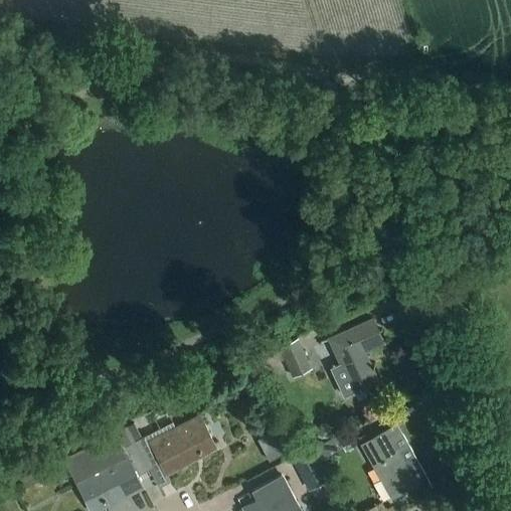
[(363,352),(382,343),(371,320),(328,340),(340,366),(327,371),(340,399),(377,382),(363,352)]
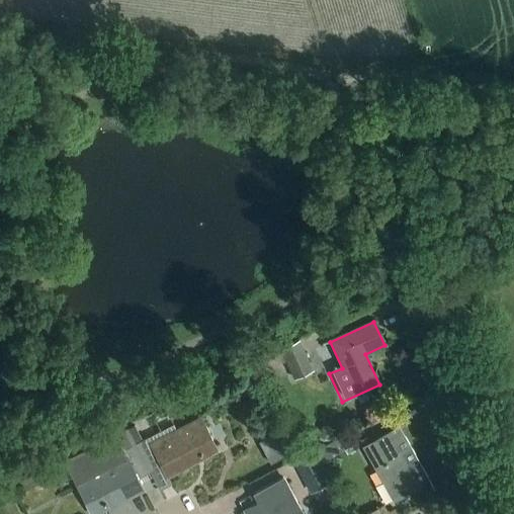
[(312,372),(297,342),(276,352),(290,382),(312,372)]
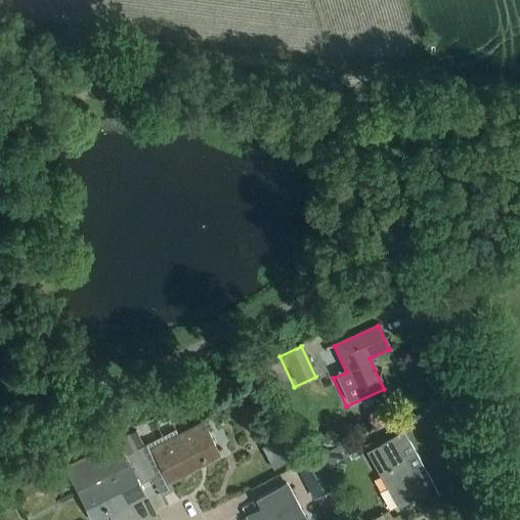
[(168,483),(196,470),(192,464),(217,451),(203,424),(152,450),(148,444),(135,450),(148,477),(150,480),(163,473),(168,483)]
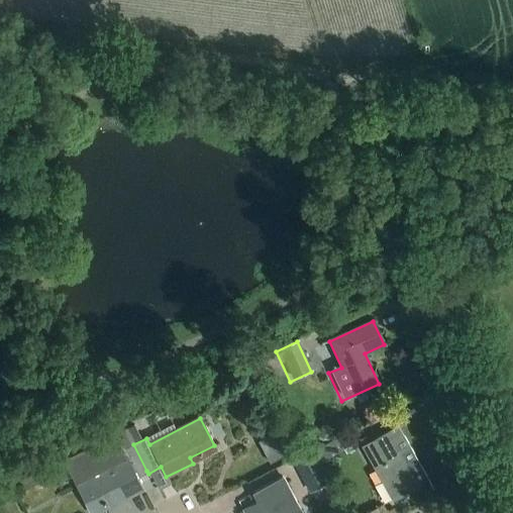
[(331,431),(319,427),(315,438),(327,442),(331,431)]
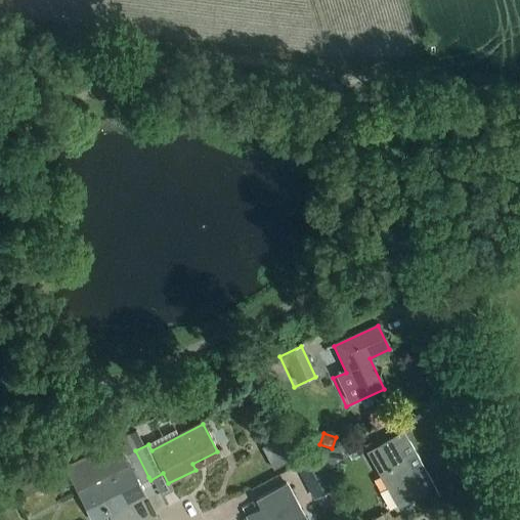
[(367,452),(397,508),(424,493),(434,487),(412,448),(403,433),(367,452)]
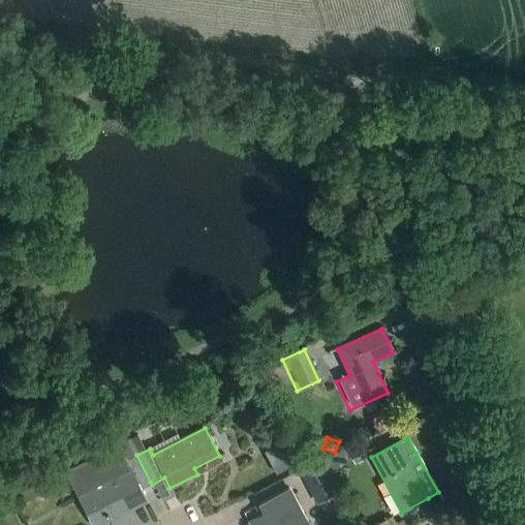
[(140,489),(150,482),(136,455),(130,442),(65,474),(90,522),(116,510),(119,515),(145,500),(140,489)]
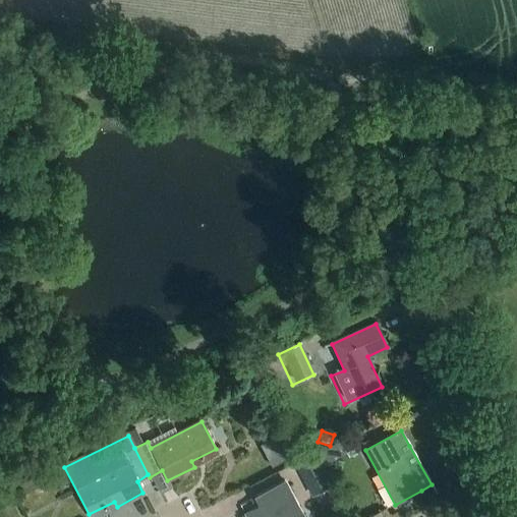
[(338,444),(316,454),(322,467),(344,457),(338,444)]
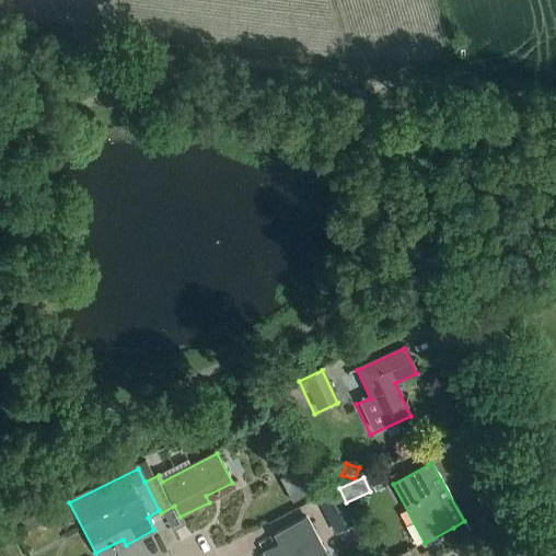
[(334,493),(316,501),(334,536),(352,528),(334,493)]
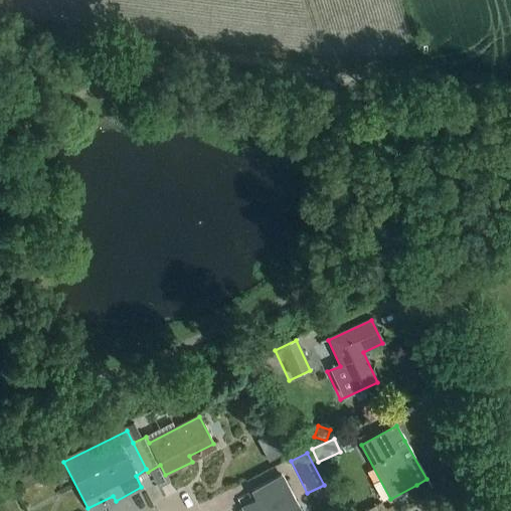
[(23,479),(27,488),(40,481),(35,473),(23,479)]
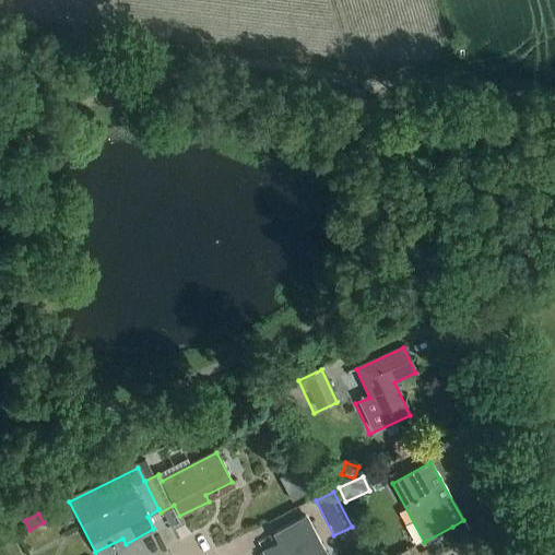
[(308,554),(299,536),(310,531),(304,518),(278,531),(283,542),(263,553),(264,554),(308,554)]
